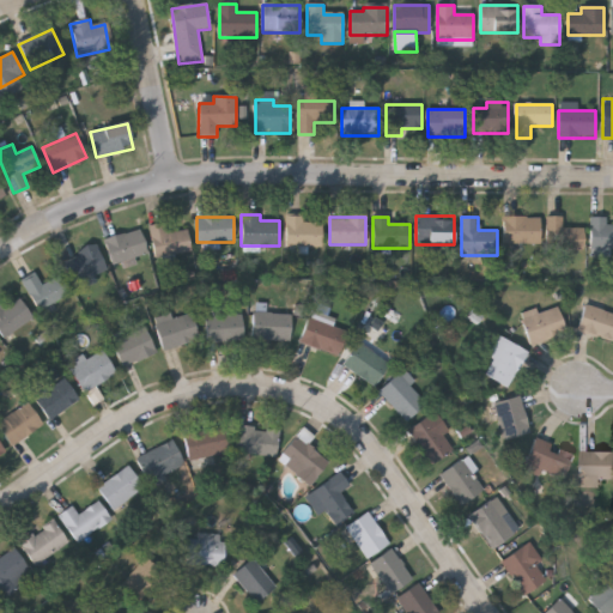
[(502,244),(503,217),(540,218),(540,246),(502,244)]
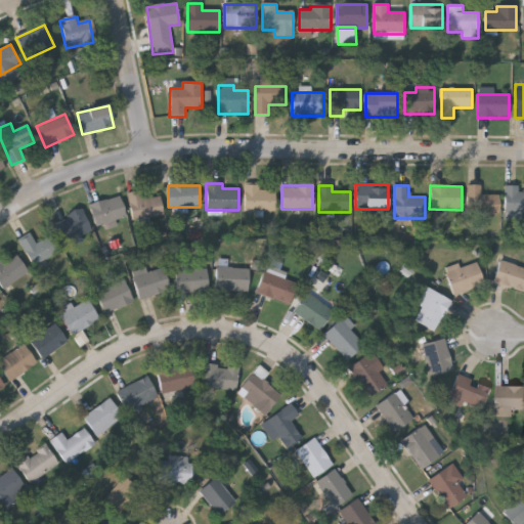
[(481,185),(481,195),(499,195),(499,213),(467,213),(467,185),(481,185)]
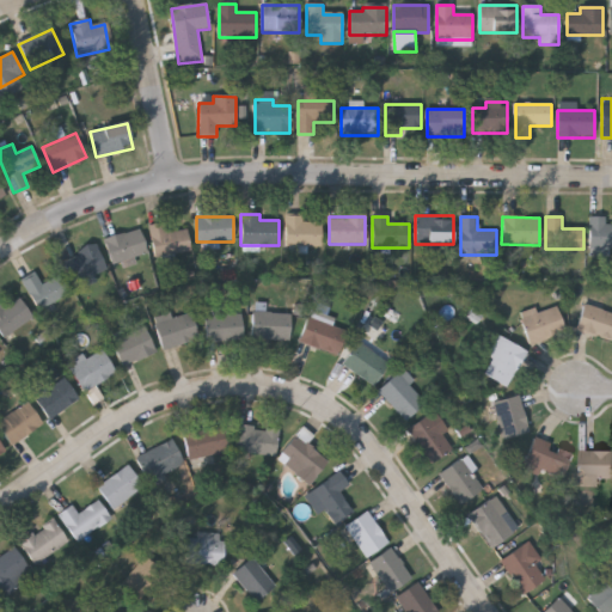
[(606,218),(606,226),(611,226),(611,250),(589,250),(589,218),(606,218)]
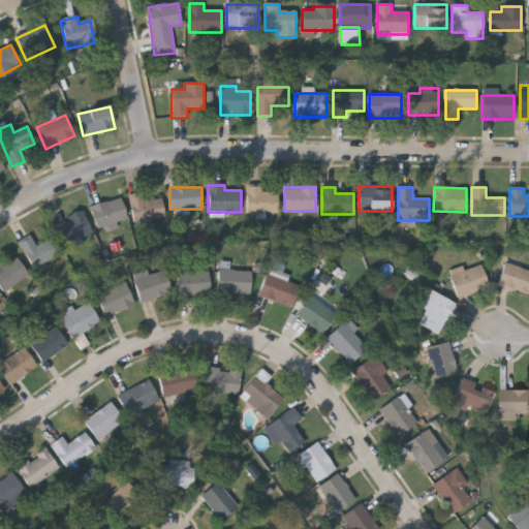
[(247,213),(247,189),(278,189),(278,213),(247,213)]
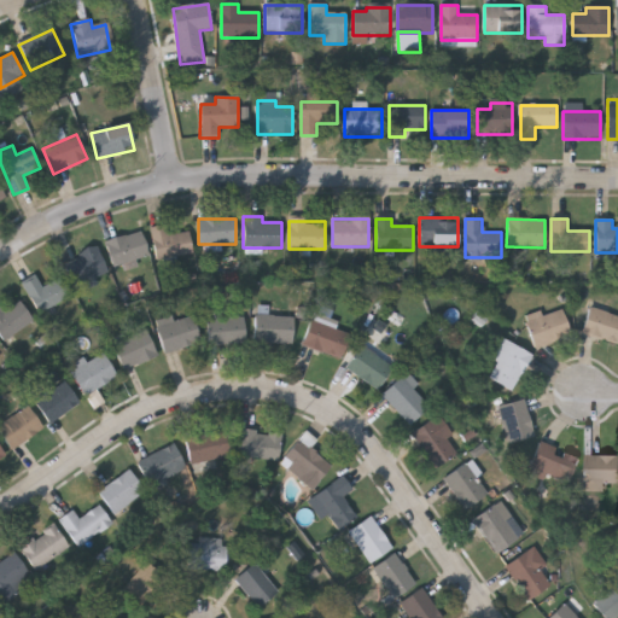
[(193,254),(156,260),(150,228),(167,225),(168,235),(190,232),(193,254)]
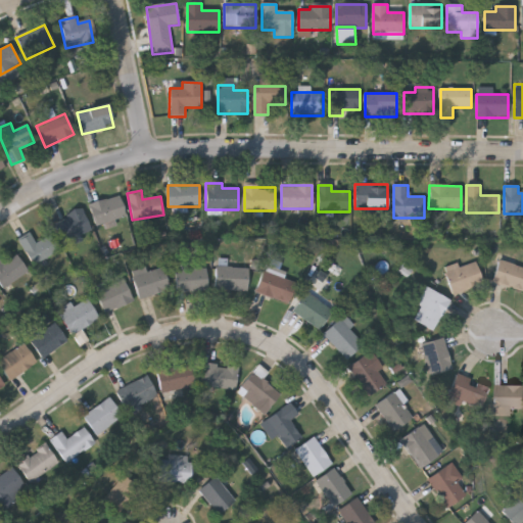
[(97,225),(90,204),(119,195),(126,216),(97,225)]
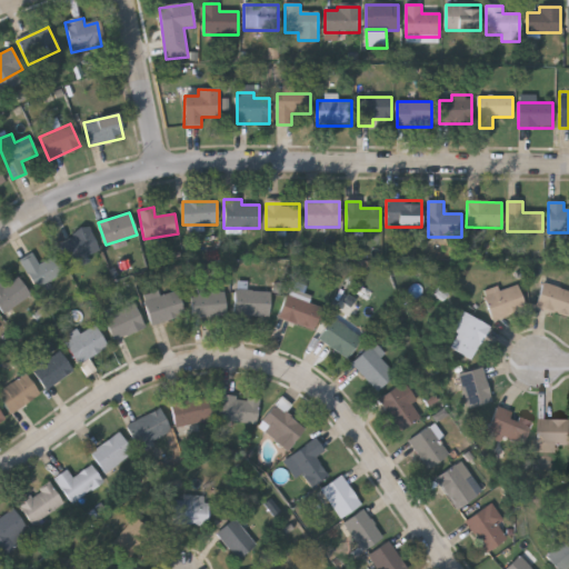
[(72,265),(58,245),(85,226),(99,246),(72,265)]
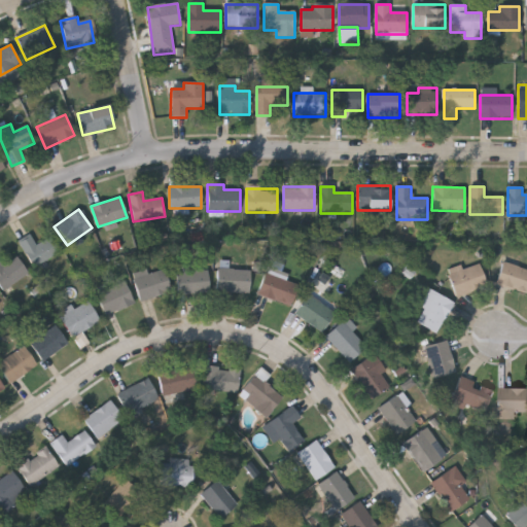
[(50,237),(60,252),(34,269),(18,243),(29,235),(36,246),(50,237)]
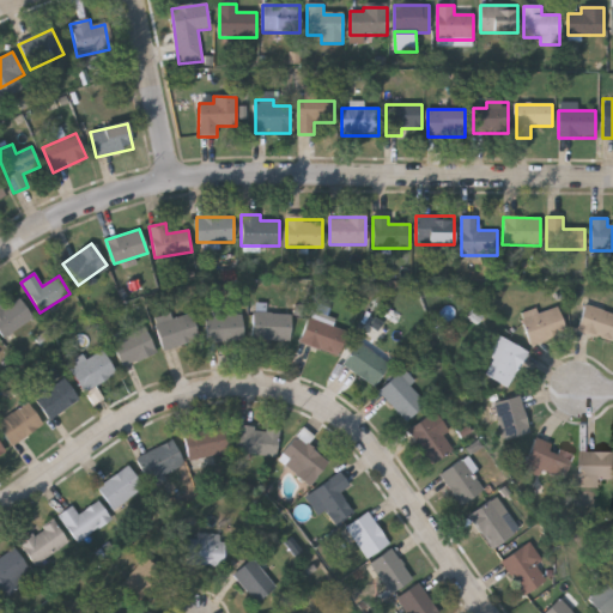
[(7,339),(0,331),(0,303),(5,309),(17,298),(34,316),(7,339)]
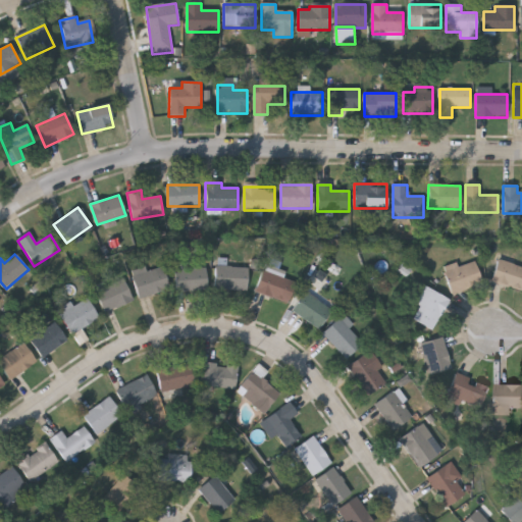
[(521,267),(521,291),(492,282),(499,260),(521,267)]
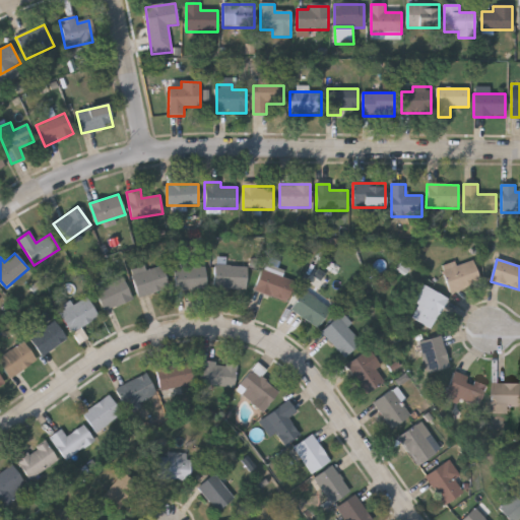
[(472,261),(480,283),(451,294),(443,271),(472,261)]
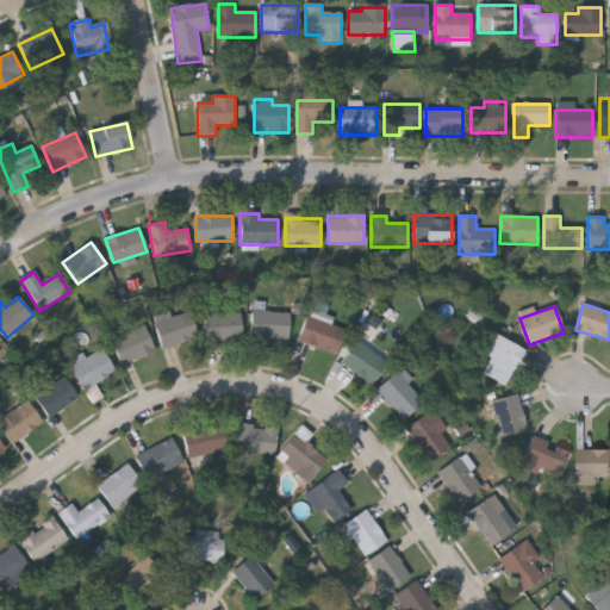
[(154,319),(191,310),(198,340),(161,348),(154,319)]
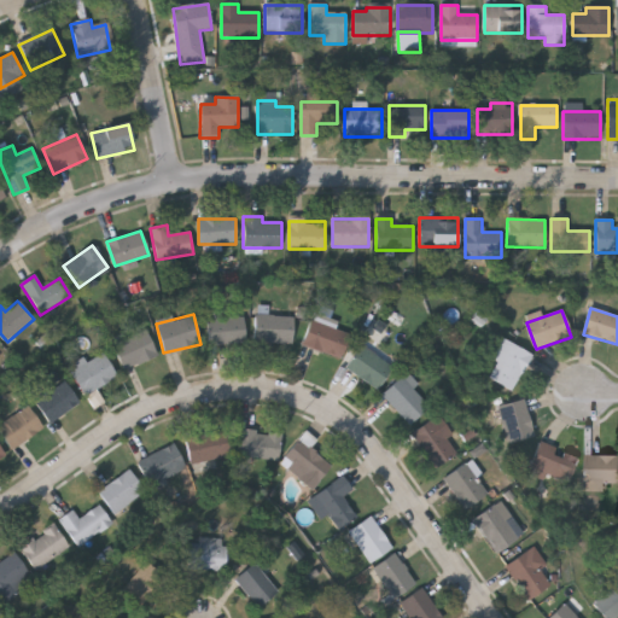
[(343,359),(303,348),(312,315),(338,321),(336,331),(349,333),(343,359)]
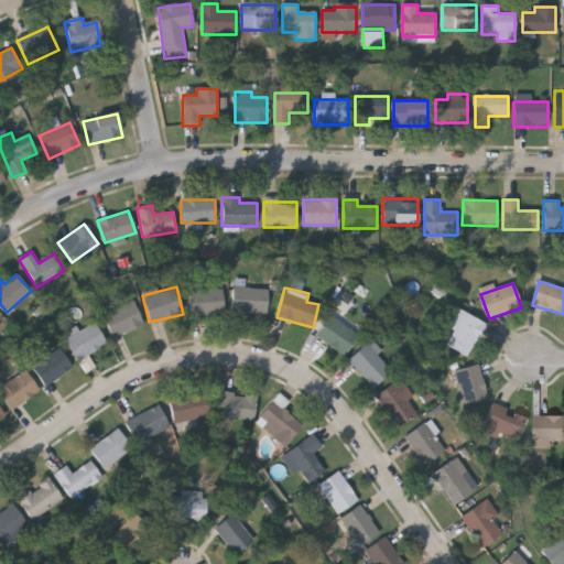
[(232,313),(232,289),(268,289),(268,313),(232,313)]
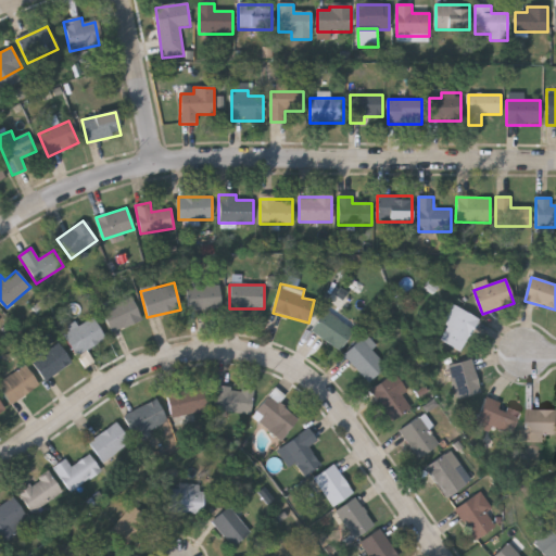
[(188,286),(220,286),(220,311),(188,311),(188,286)]
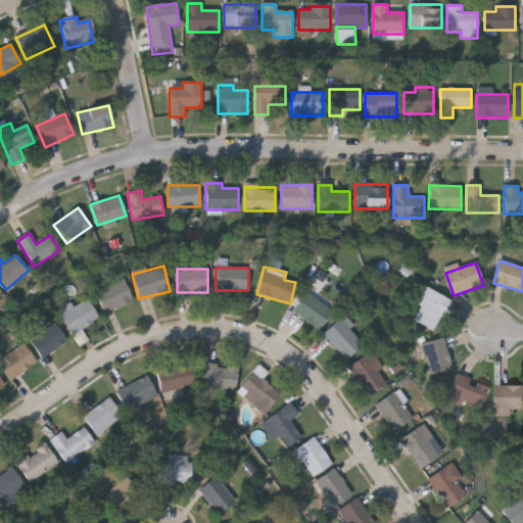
[(96,292),(124,279),(134,300),(106,314),(96,292)]
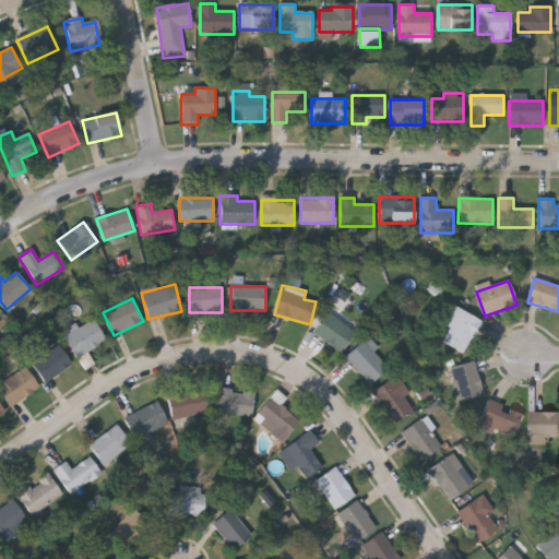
[(464,354),(438,340),(455,307),(482,321),(464,354)]
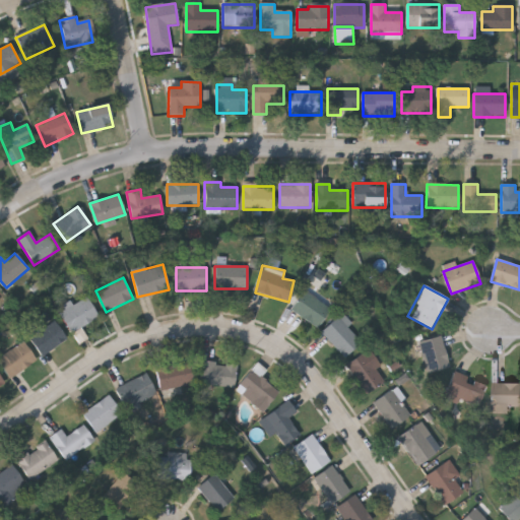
[(310,288),(332,311),(314,328),(291,307),(310,288)]
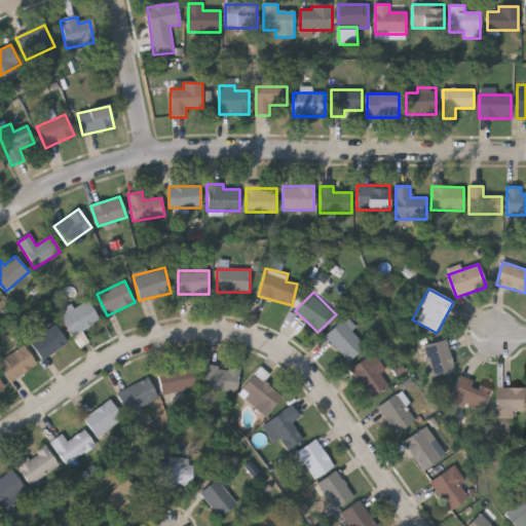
[(61,315),(89,301),(100,323),(71,336),(61,315)]
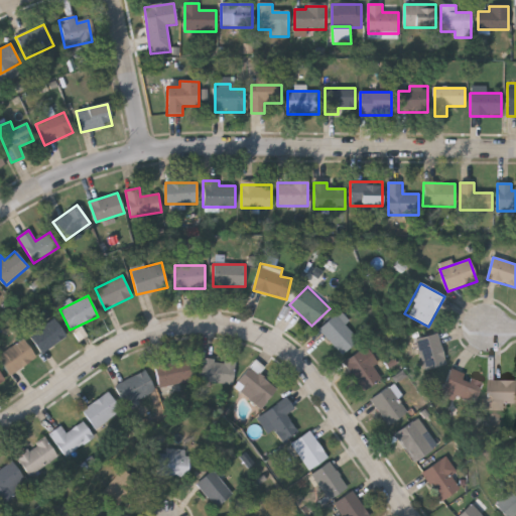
[(343,356),(318,331),(337,312),(361,338),(343,356)]
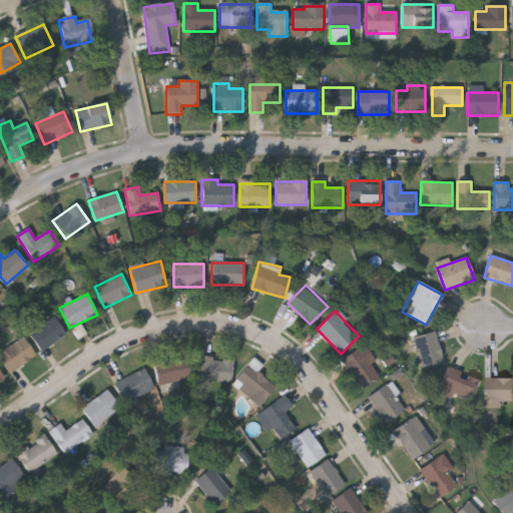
[(41,322),(43,325),(54,318),(66,336),(41,353),(27,332),(41,322)]
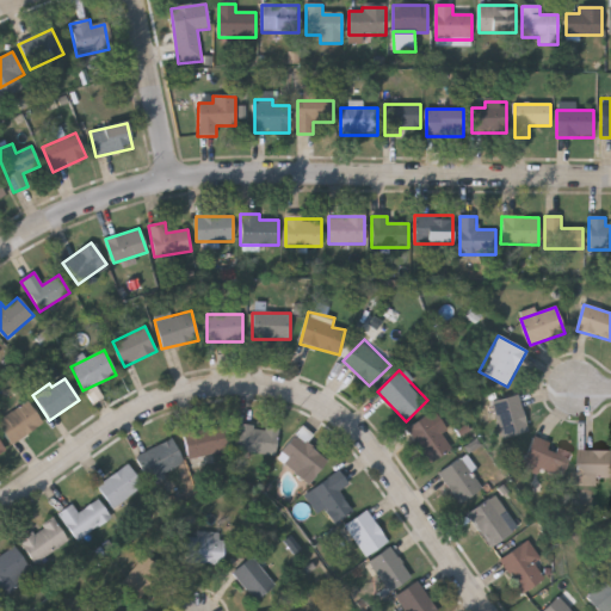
[(492,402),(519,395),(529,432),(501,439),(492,402)]
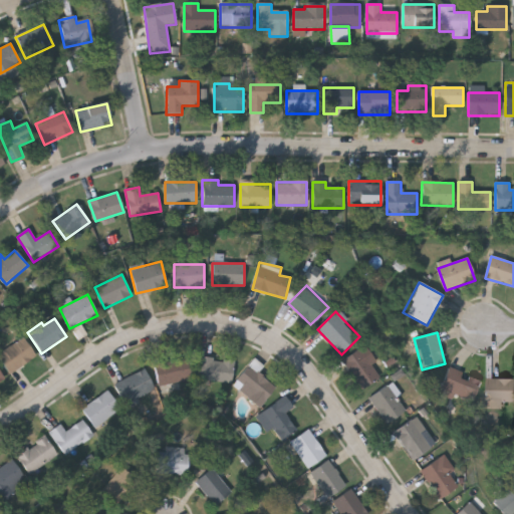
[(9,372),(0,354),(0,351),(25,339),(35,359),(9,372)]
